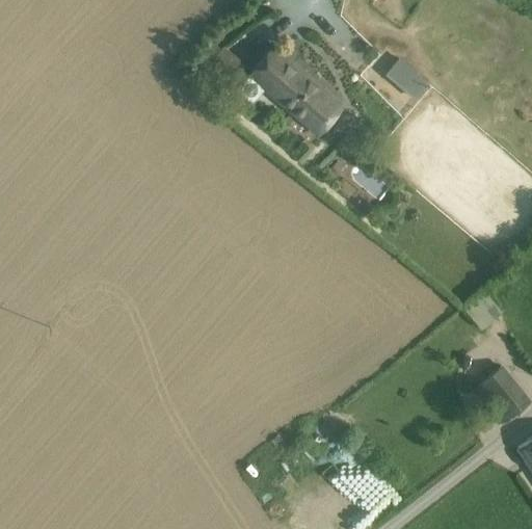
[(248,69),(223,48),(207,69),(232,89),(248,69)]
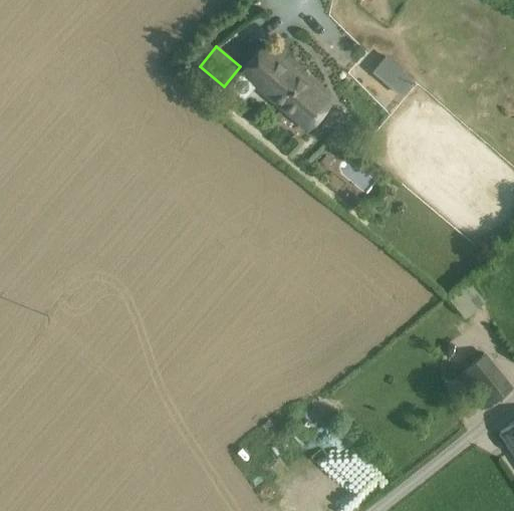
[(305,79),(265,46),(241,74),(254,85),(281,108),(305,79)]
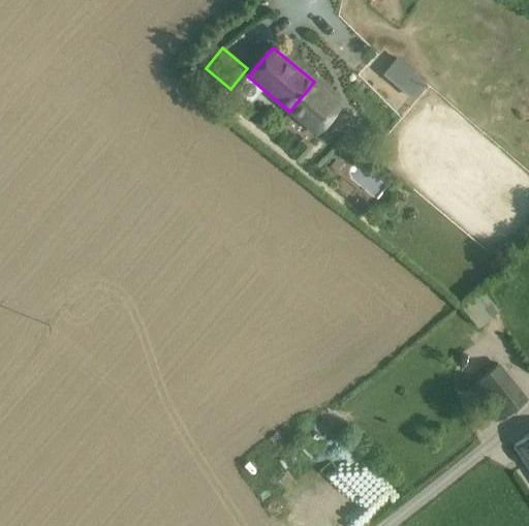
[(424,85),(396,61),(383,75),(412,99),(424,85)]
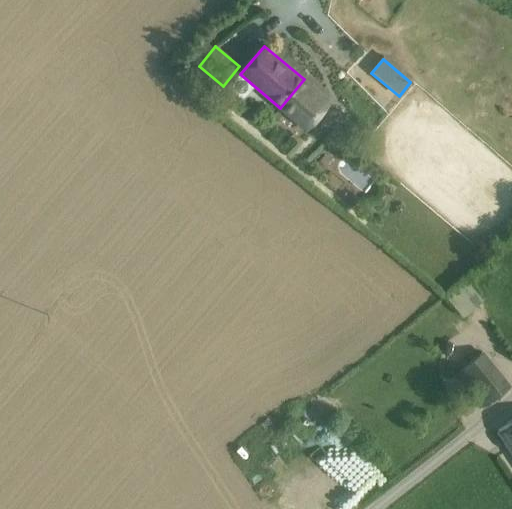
[(253,85),(240,74),(231,86),(244,96),(253,85)]
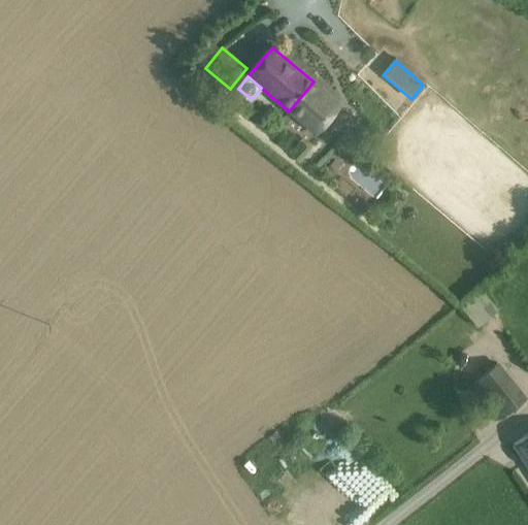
[(342,106),(314,81),(289,111),(318,136),(342,106)]
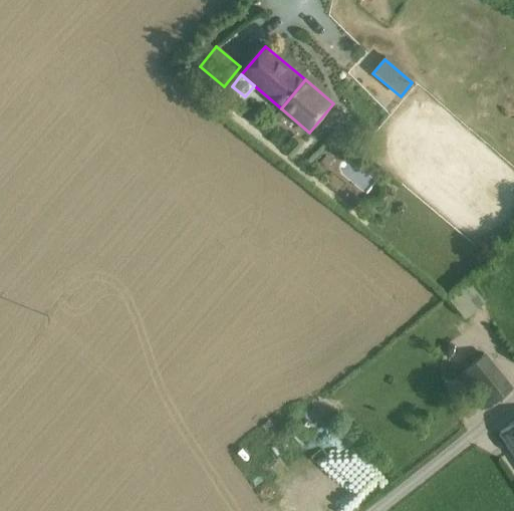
[(512,392),(484,356),(459,376),(487,412),(512,392)]
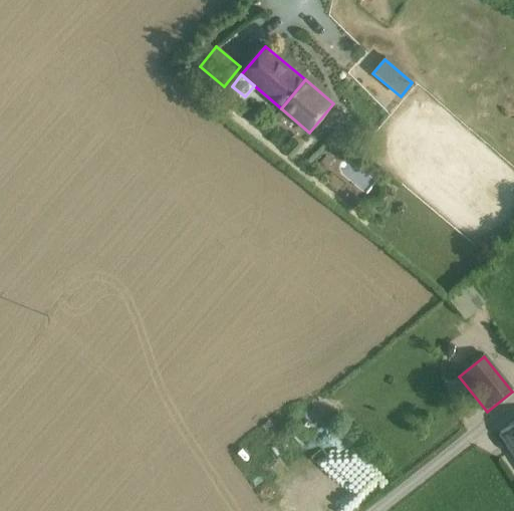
[(513,428),(501,437),(513,455),(513,428)]
